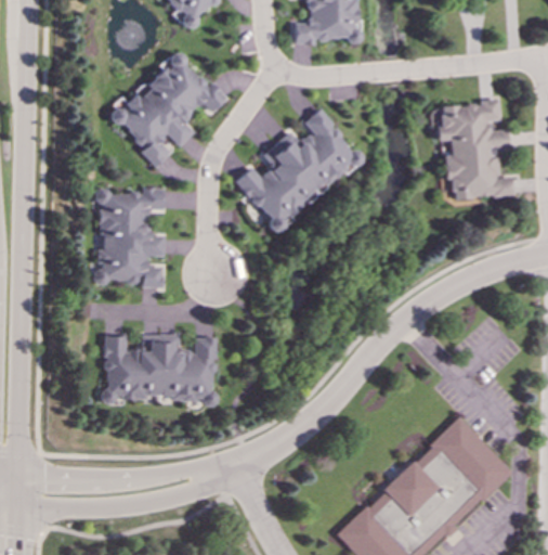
[(221,0),(171,0),(186,17),(183,20),(188,27),(221,0)]
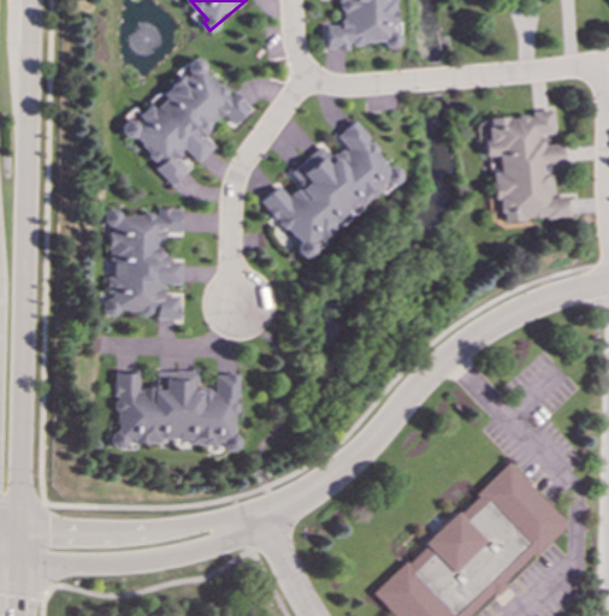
[(402,49),(403,36),(397,0),(342,0),(344,12),(343,25),(330,24),(329,48),(352,51),(352,43),(364,45),(388,41),(389,47),(402,49)]
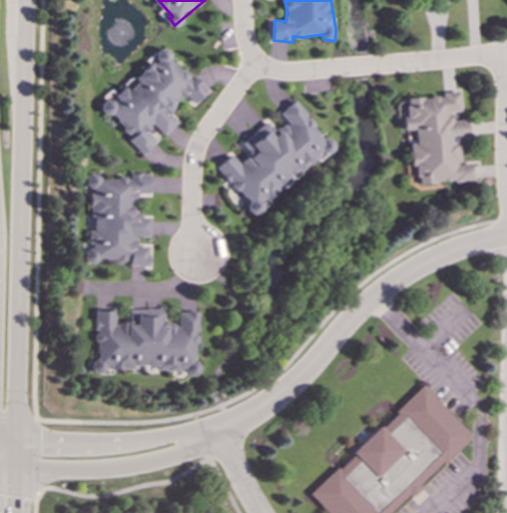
[(211,89),(197,76),(196,78),(164,48),(117,99),(114,96),(104,106),(135,135),(131,140),(146,154),(159,139),(150,131),(156,124),(168,135),(181,121),(171,112),(187,95),(197,105),(211,89)]
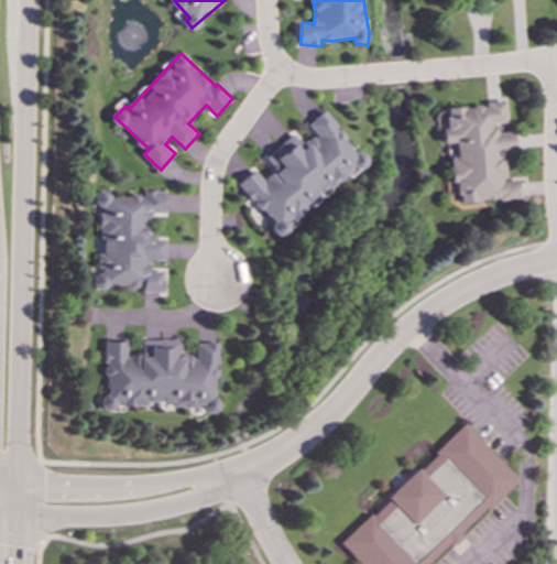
[(463,203),(523,197),(522,180),(510,181),(508,151),(520,150),(517,131),(503,132),(502,123),(511,122),(509,100),(490,101),(490,105),(450,108),(452,127),(447,128),(449,143),(459,142),(461,158),(455,158),(457,184),(461,183),(463,203)]
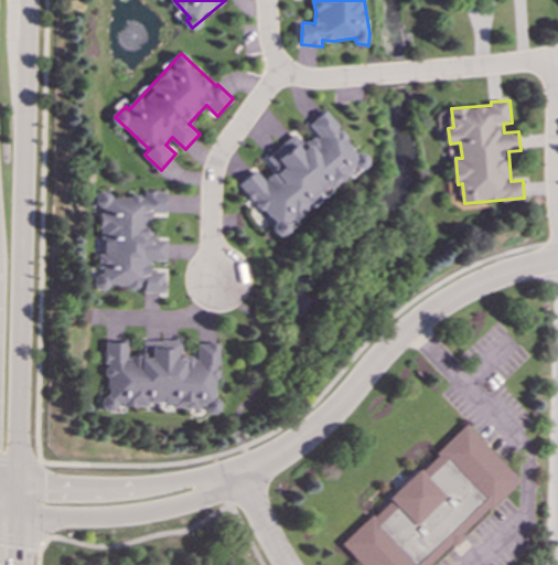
[(328,113),(312,126),(320,135),(308,146),(297,132),(268,157),(277,168),(265,179),(256,168),(239,182),(275,223),(270,226),(279,236),(314,206),(311,202),(331,185),(334,190),(358,170),(363,174),(374,166),(363,153),(362,155),(328,113)]
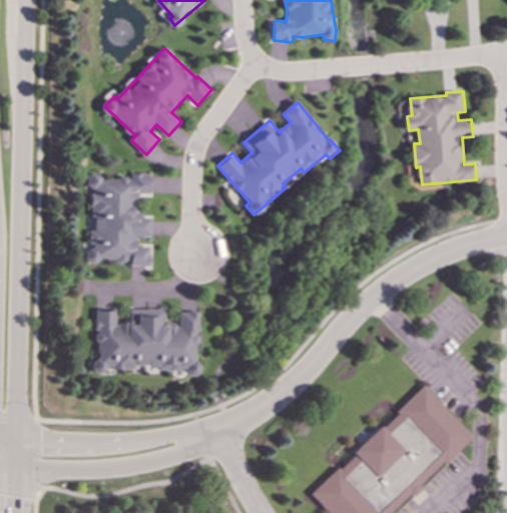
[(88,263),(100,264),(101,260),(132,261),(132,266),(151,266),(152,246),(138,245),(138,236),(153,237),(153,217),(139,217),(140,193),(152,193),(153,173),(133,173),(133,177),(89,176),(89,187),(96,187),(94,230),(93,230),(93,248),(88,248),(88,263)]
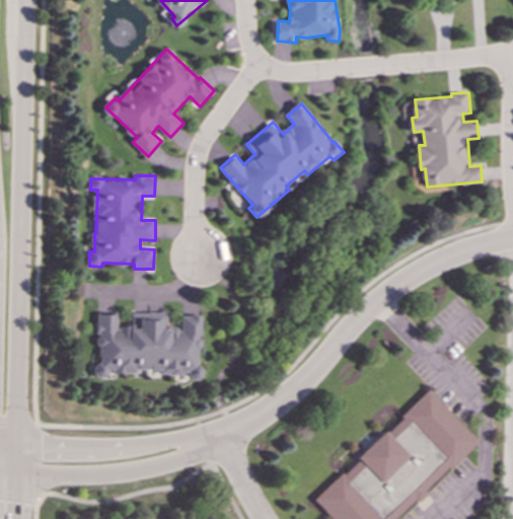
[(203,315),(184,315),(185,326),(169,327),(169,312),(134,312),(135,325),(120,326),(120,313),(99,314),(100,363),(96,364),(96,376),(139,375),(139,370),(163,369),(163,374),(192,374),(192,379),(205,379),(205,365),(203,365),(203,315)]
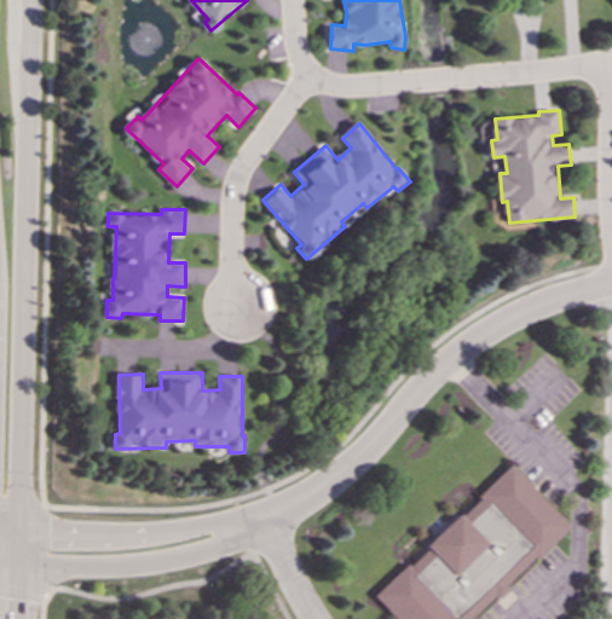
[(377,595),(400,618),(473,618),(498,595),(502,600),(512,590),(508,585),(537,556),(540,559),(573,527),(513,464),(480,496),(483,498),(465,516),(462,514),(428,547),(431,549),(413,566),(410,563),(377,595)]
